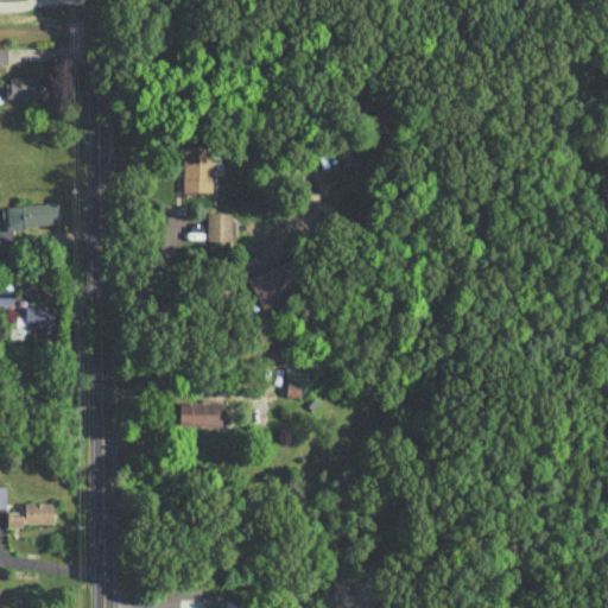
[(48,75),(6,76),(7,96),(49,95),(48,75)]
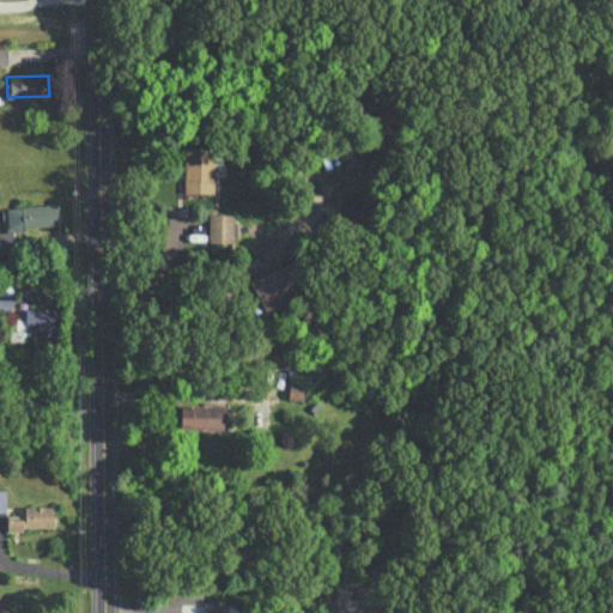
[(183,192),(212,193),(212,146),(184,146),(183,192)]
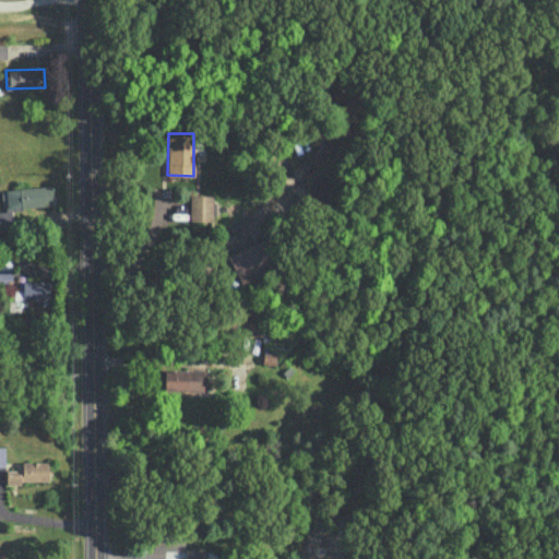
[(55,204),(54,185),(2,189),(4,210),(0,210),(0,229),(12,229),(11,207),(55,204)]
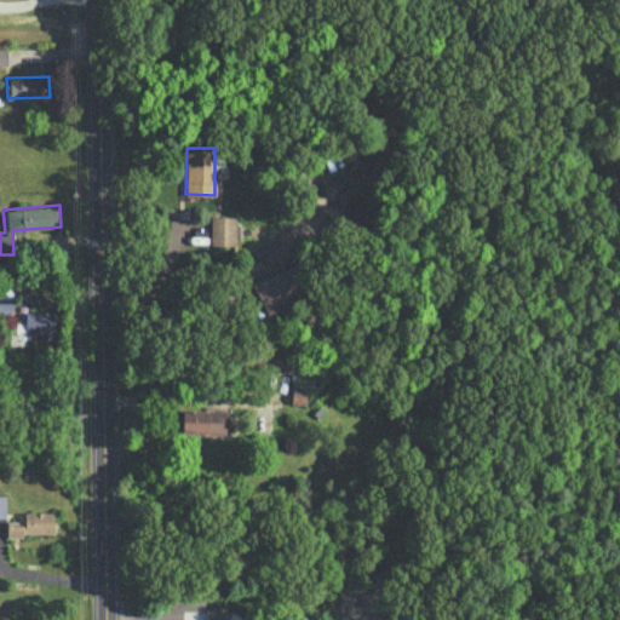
[(235,216),(211,214),(211,244),(235,245),(235,216)]
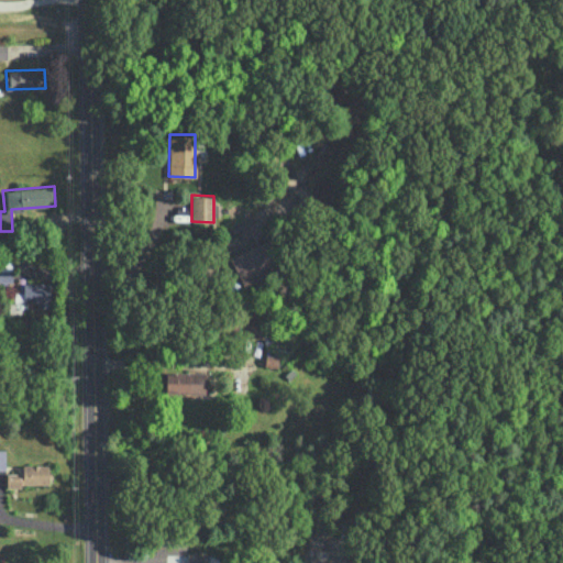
[(229,257),(243,286),(277,271),(264,241),(229,257)]
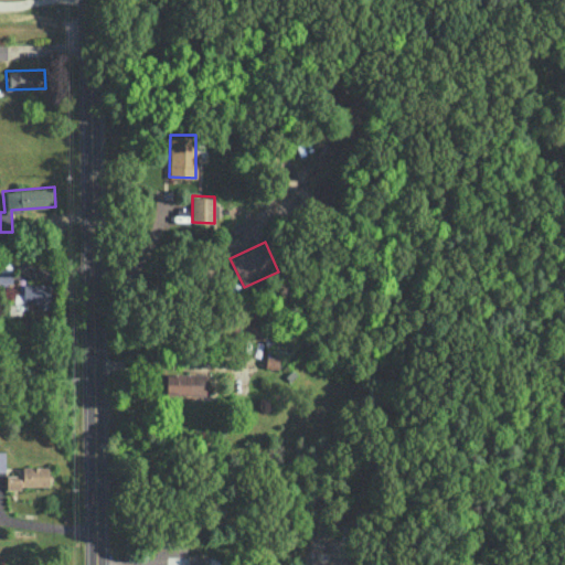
[(50,284),(22,284),(23,292),(14,292),(14,300),(25,300),(25,307),(50,306),(50,284)]
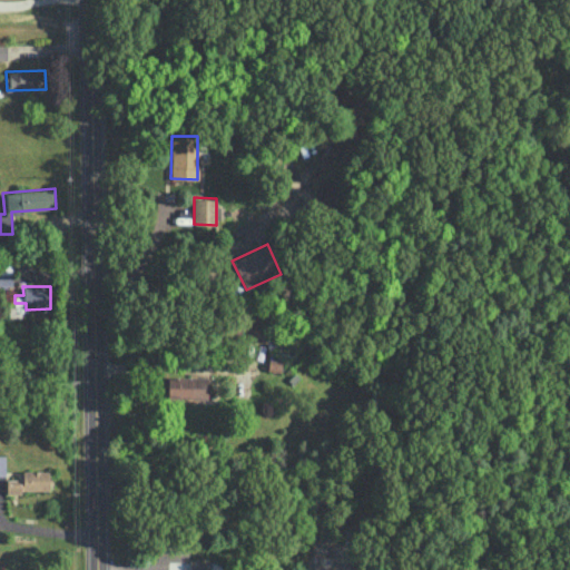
[(235,342),(273,341),(272,322),(234,323),(235,342)]
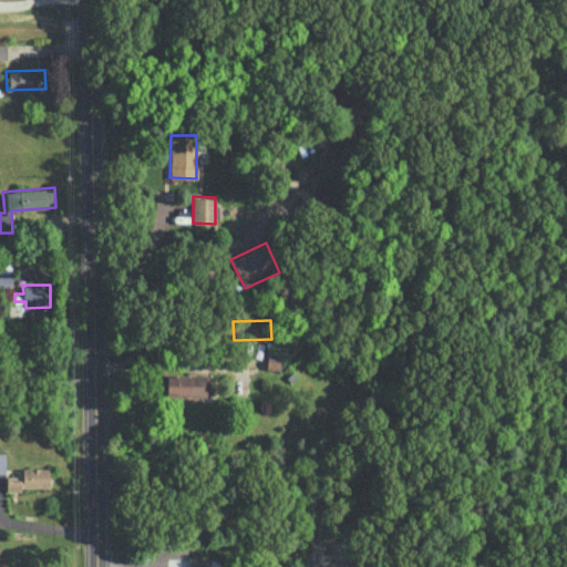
[(166,395),(206,397),(206,374),(166,374),(166,395)]
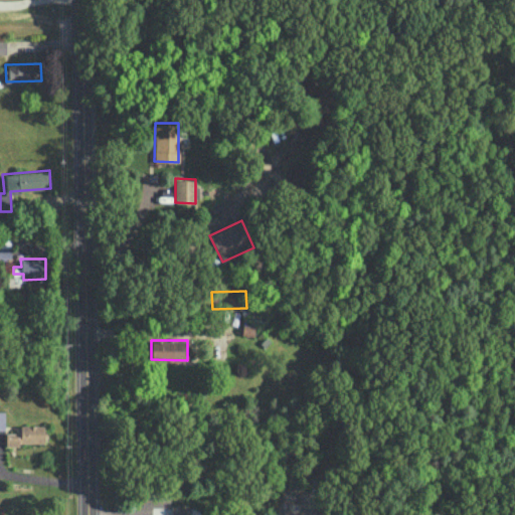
[(44,424),(20,424),(21,433),(5,433),(6,444),(44,443),(44,424)]
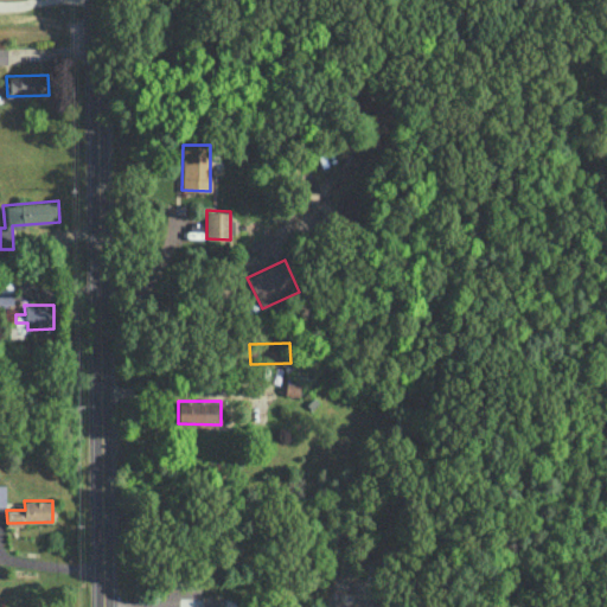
[(199,606),(222,606),(223,596),(200,595),(199,606)]
